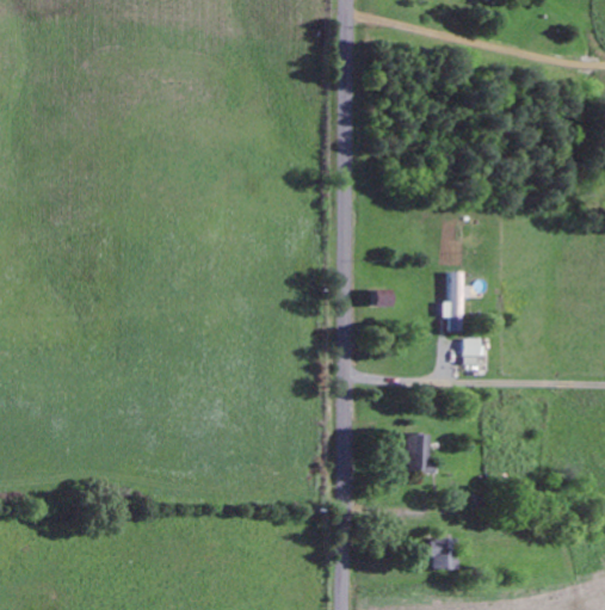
[(463,297),(470,297),(470,285),(464,285),(464,271),(450,271),(450,301),(443,301),(444,316),(450,316),(450,331),(464,331),(463,297)]
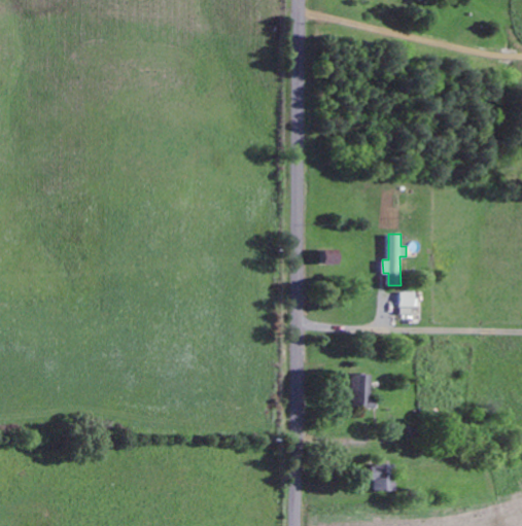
[(340,249),(325,249),(325,264),(340,264),(340,249)]
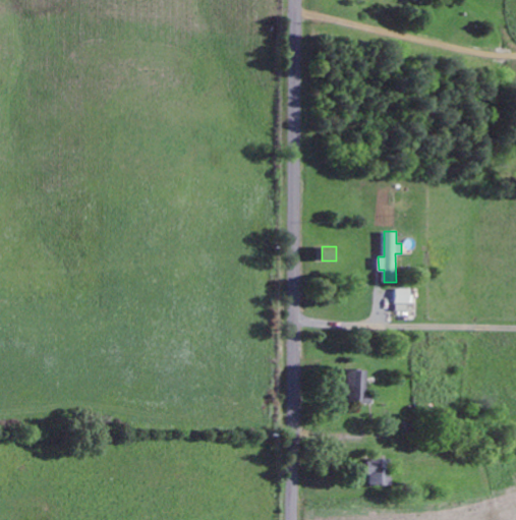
[(396,303),(413,303),(414,289),(396,288),(396,303)]
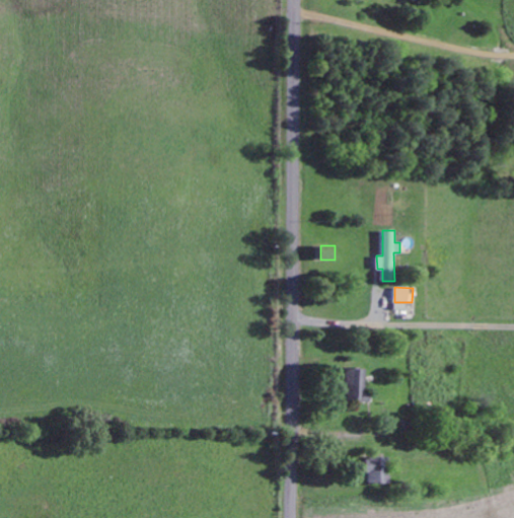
[(365,392),(365,368),(347,368),(347,401),(370,401),(370,392),(365,392)]
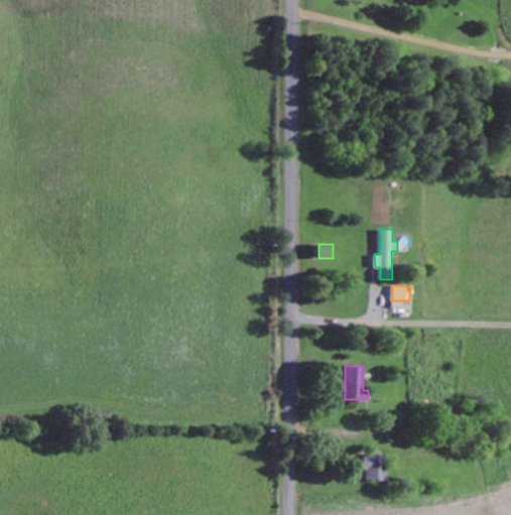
[(389,480),(389,455),(366,455),(367,481),(389,480)]
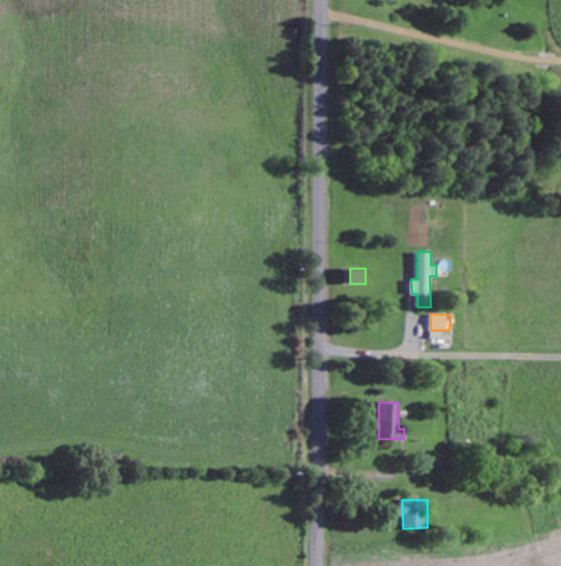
All buildings are outlined.
